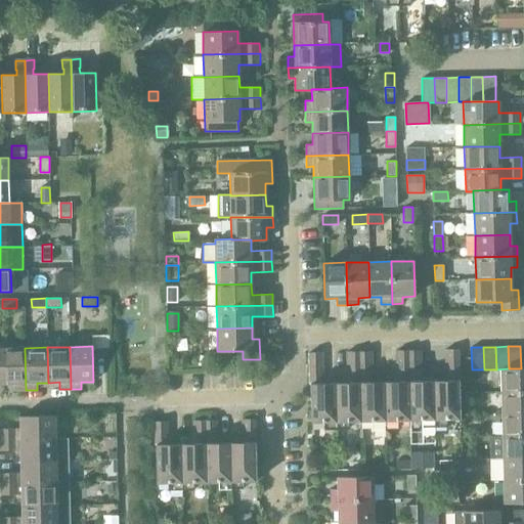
[(25,348),(3,348),(4,384),(15,384),(15,390),(26,390),(25,348)]
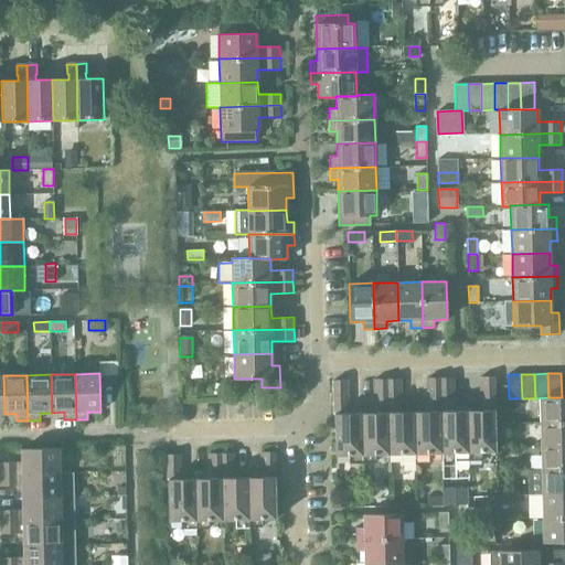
[(483,411),(467,411),(468,460),(481,460),(481,451),(496,451),(493,376),(480,376),(480,398),(483,398),(483,411)]
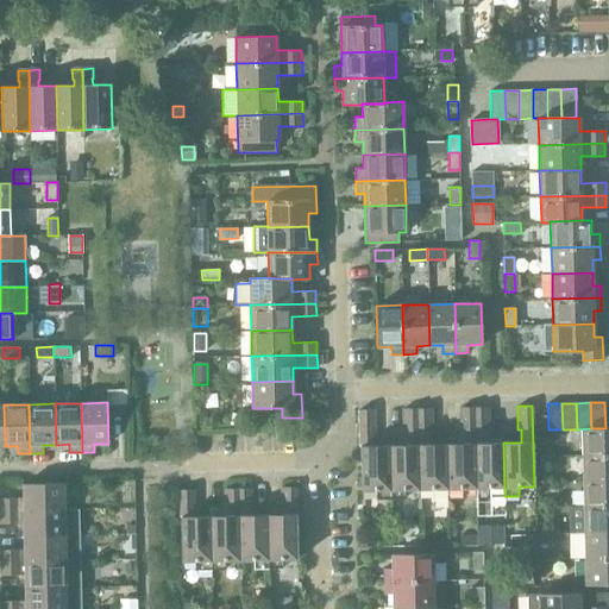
[(464,444),(446,444),(447,498),(462,497),(462,488),(476,488),(475,407),(460,408),(460,432),(464,431),(464,444)]
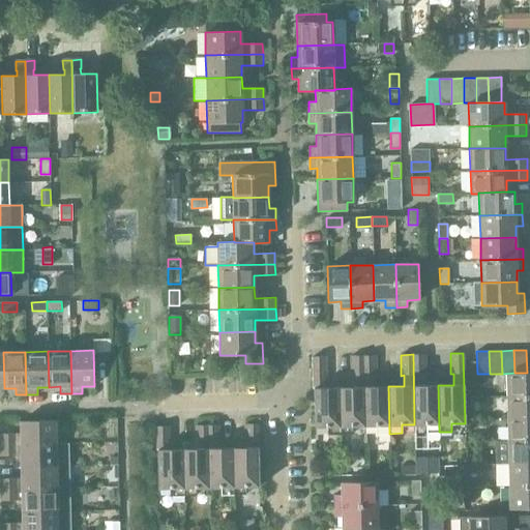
[(424,354),(413,354),(414,424),(427,424),(427,433),(439,432),(438,385),(423,385),(422,375),(425,375),(424,354)]
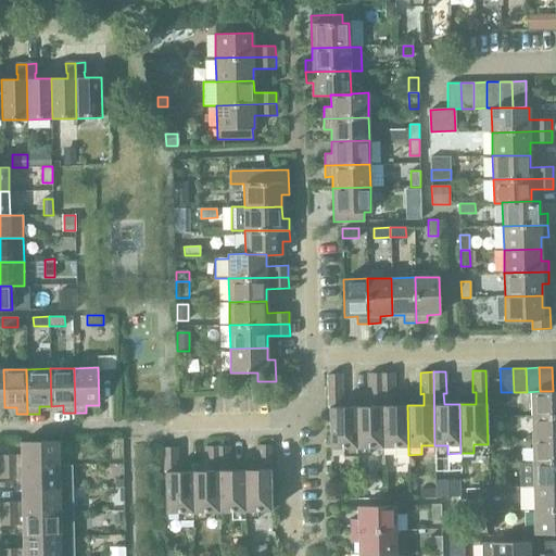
[(371,406),(355,406),(356,456),(369,455),(369,447),(382,446),(381,373),(368,374),(368,395),(371,395),(371,406)]
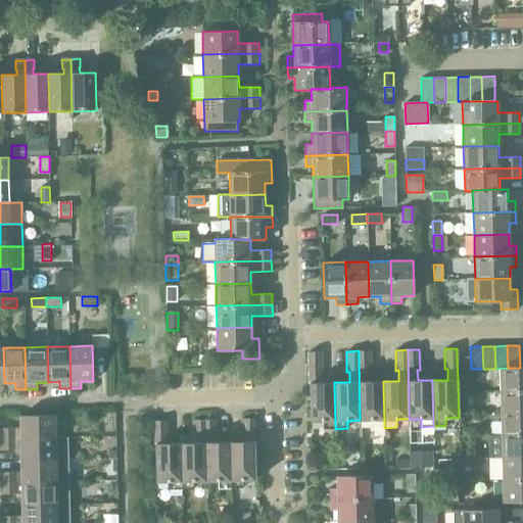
[(370,350),(359,350),(360,420),(372,420),(373,428),(384,428),(383,381),(369,382),(368,371),(371,371),(370,350)]
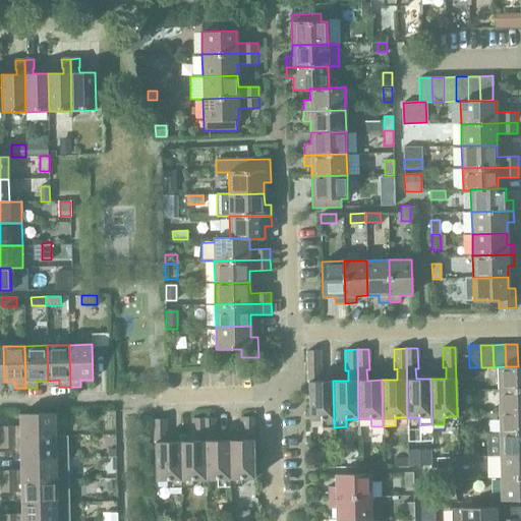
[(334,427),(333,381),(317,382),(317,370),(321,370),(320,350),(307,351),(308,419),(322,419),(322,427),(334,427)]
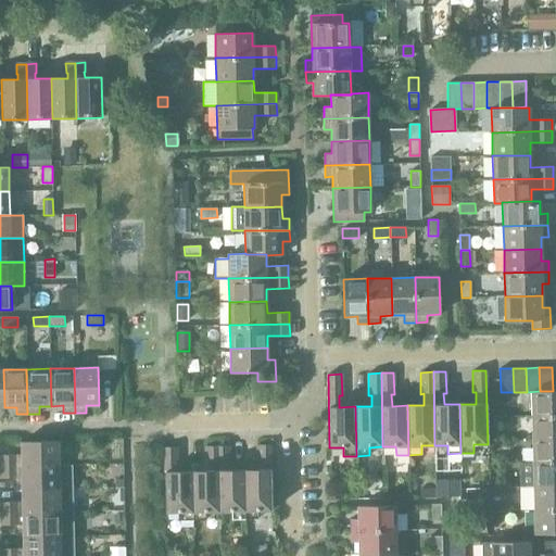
[(555,391),(531,392),(532,416),(555,415),(555,391)]
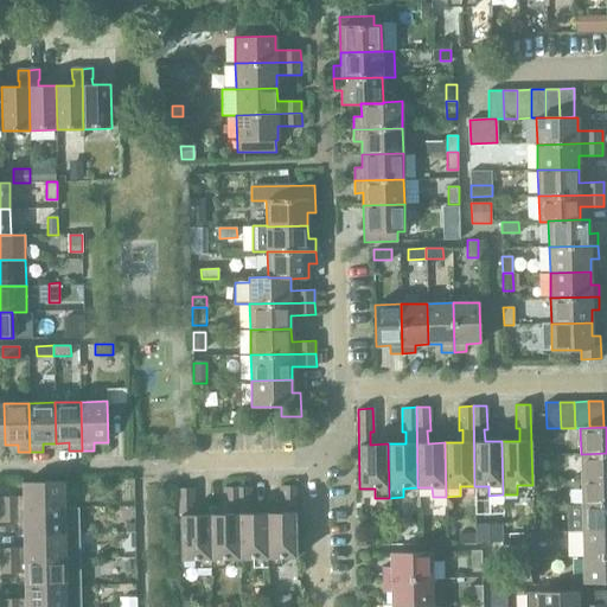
[(606,453),(581,454),(581,480),(606,479),(606,453)]
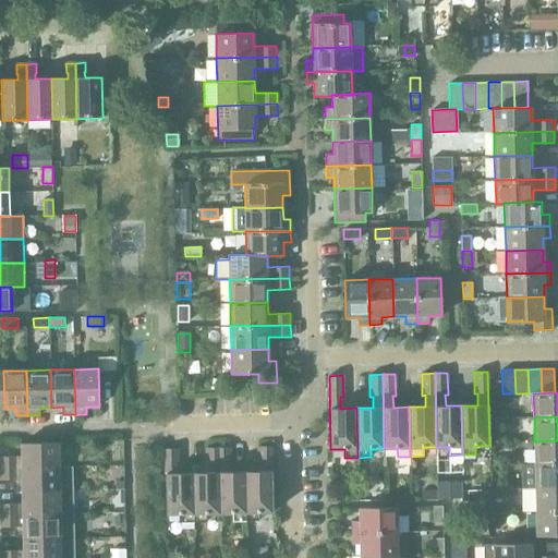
[(557,440),(534,441),(535,464),(557,463),(557,440)]
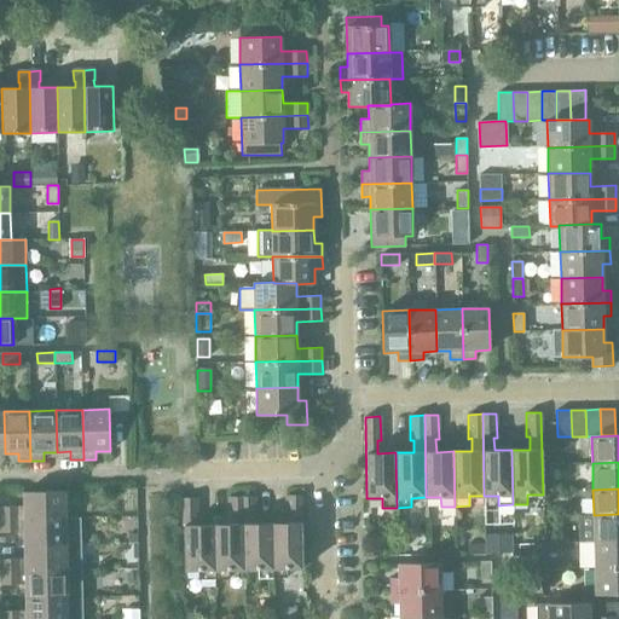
[(0,507),(0,519),(65,518),(65,491),(23,492),(24,507),(0,507)]
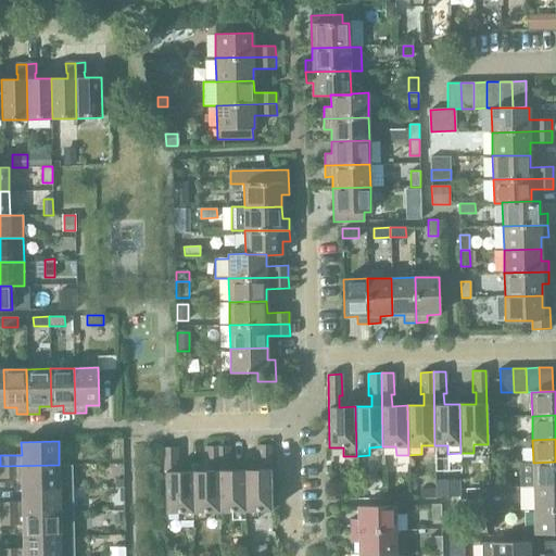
[(260,470),(243,470),(244,519),(257,519),(257,510),(272,509),(270,445),(256,445),(256,458),(260,458),(260,470)]
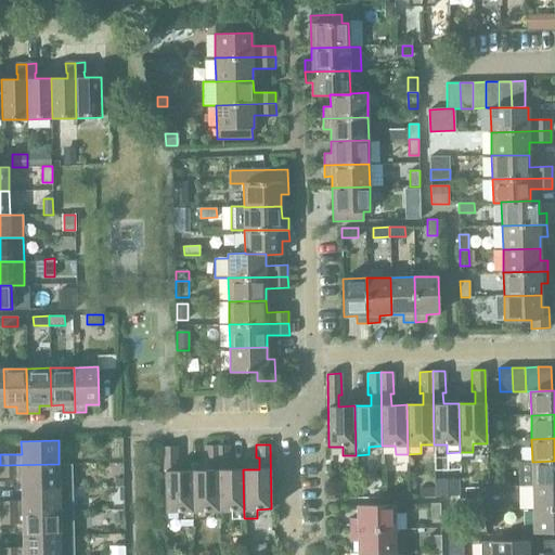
[(207,470),(191,470),(192,519),(205,519),(205,511),(218,511),(217,446),(204,446),(204,459),(207,459),(207,470)]
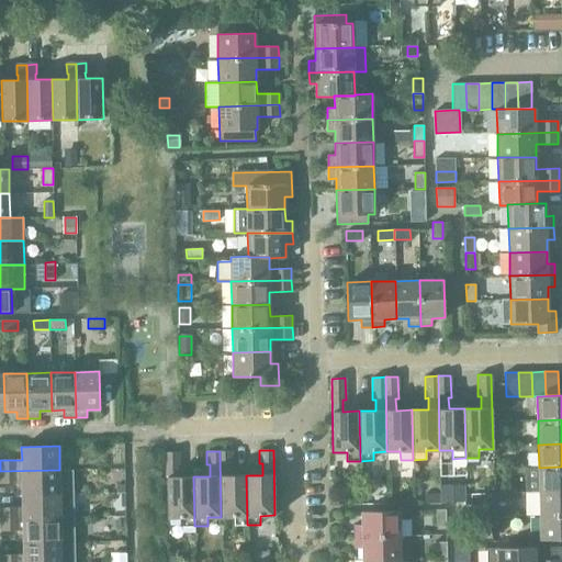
[(233,451),(220,451),(221,517),(234,516),(235,525),(247,525),(246,475),(231,475),(229,464),(233,464),(233,451)]
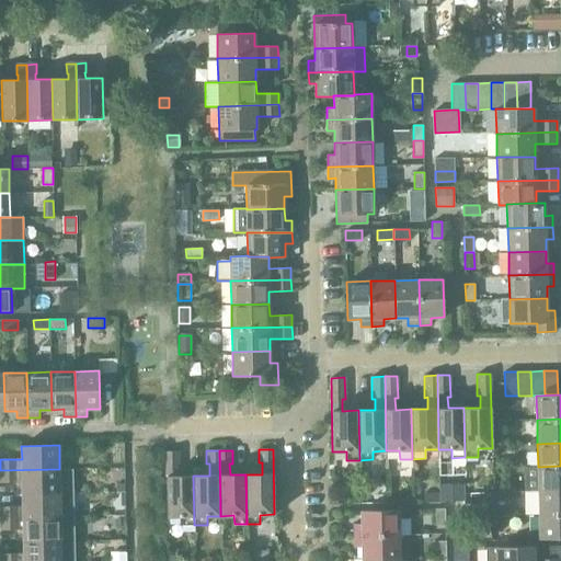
[(194,525),(193,476),(178,476),(176,465),(180,465),(180,451),(165,451),(167,517),(181,516),(182,525),(194,525)]
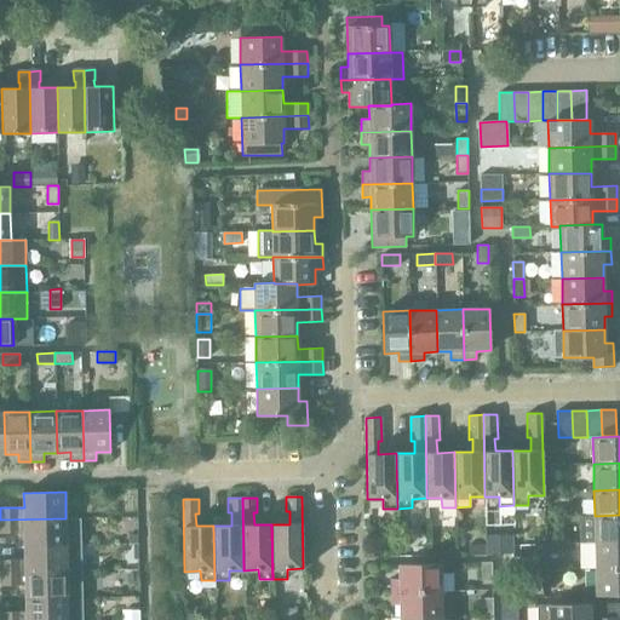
[(619,515),(595,516),(595,543),(619,541),(619,515)]
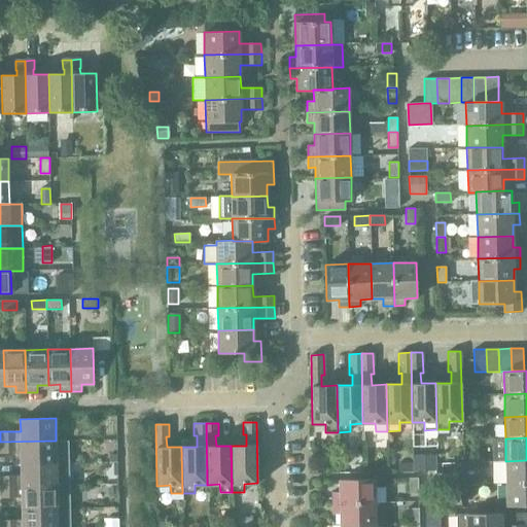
[(0,453),(21,453),(21,464),(69,463),(68,441),(56,441),(0,442),(0,453)]
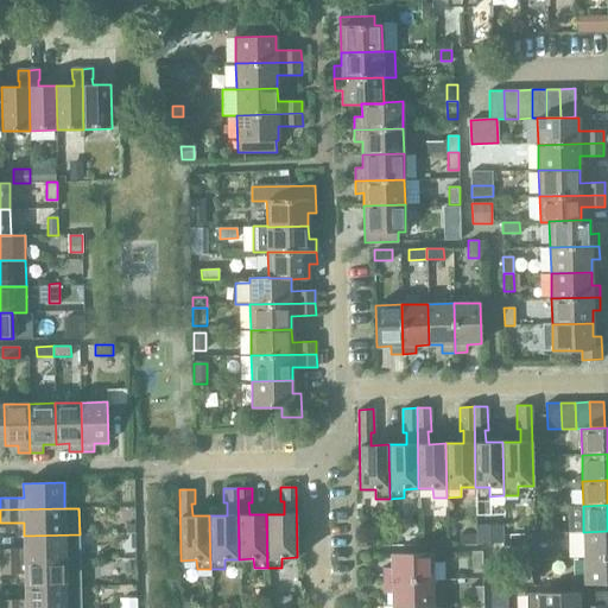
[(502,526),(475,526),(476,544),(504,543),(502,526)]
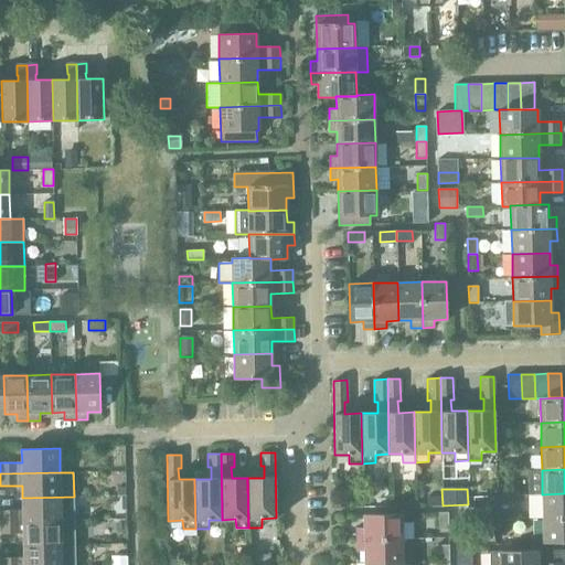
[(564,493),(542,494),(542,518),(564,516),(564,493)]
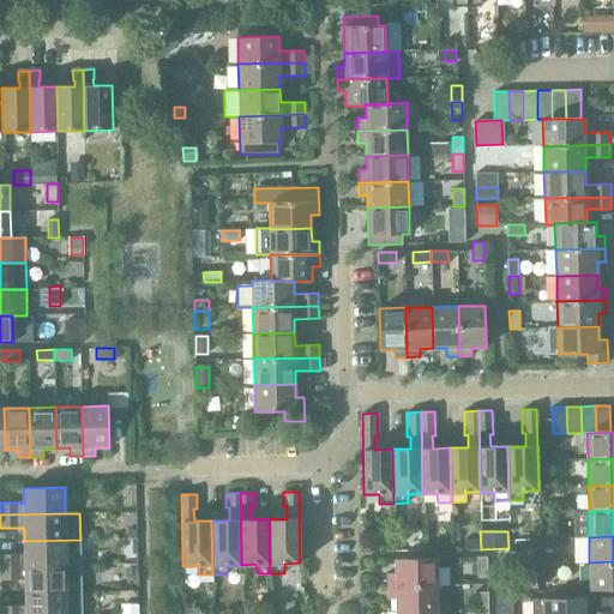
[(0,554),(0,567),(80,565),(80,540),(24,541),(25,554),(0,554)]
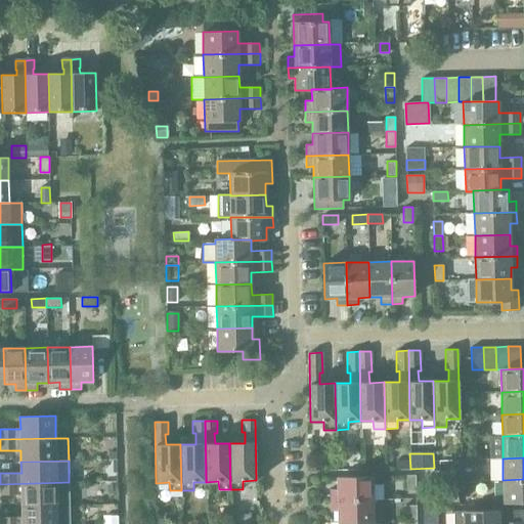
[(450,462),(439,462),(439,472),(451,472),(450,462)]
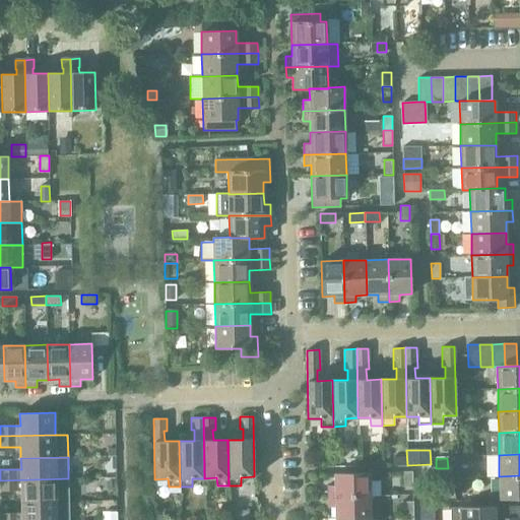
[(403,472),(403,486),(412,486),(412,471),(403,472)]
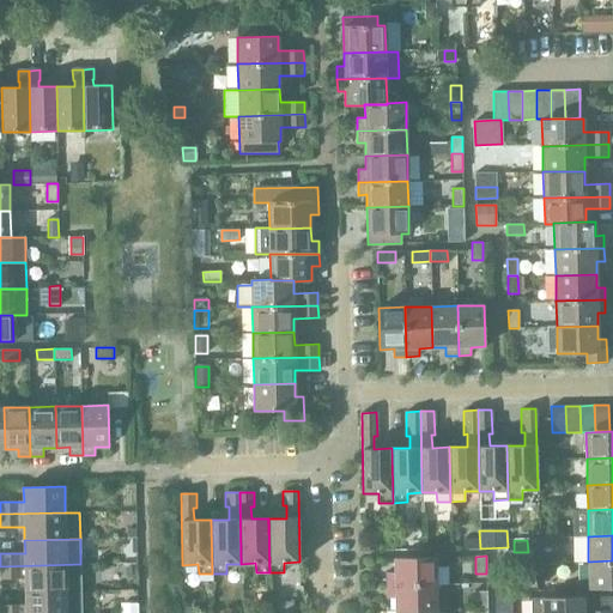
[(387,572),(387,586),(436,584),(448,584),(448,566),(436,568),(436,557),(394,558),(395,572),(387,572)]
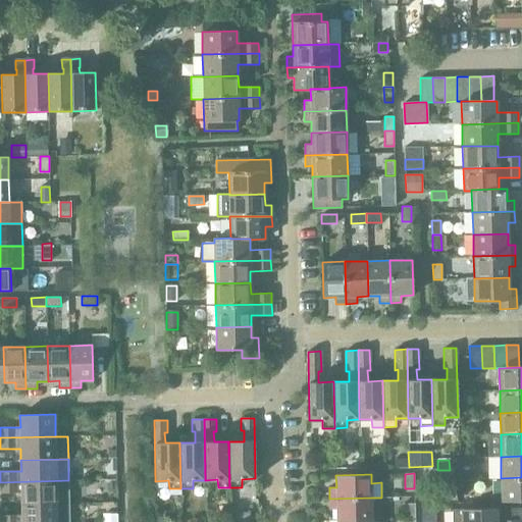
[(521,477),(501,478),(502,502),(521,501),(521,477)]
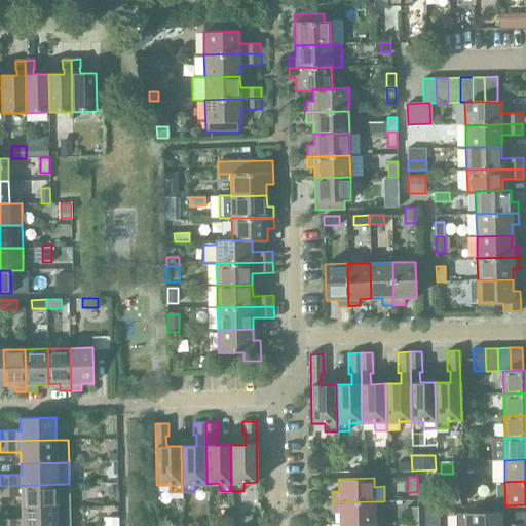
[(22,496),(22,508),(70,506),(69,484),(0,486),(0,496),(22,496)]
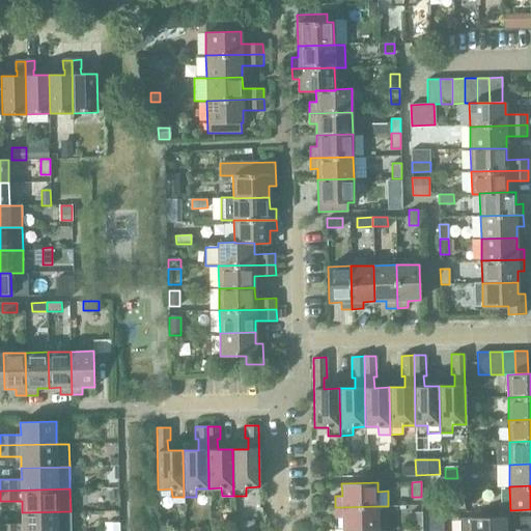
[(475,490),(464,490),(464,505),(475,505),(475,490)]
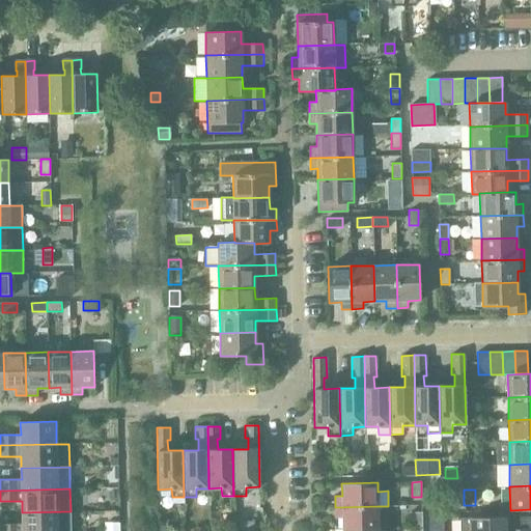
[(342,518),(342,529),(379,528),(378,506),(335,507),(335,518),(342,518)]
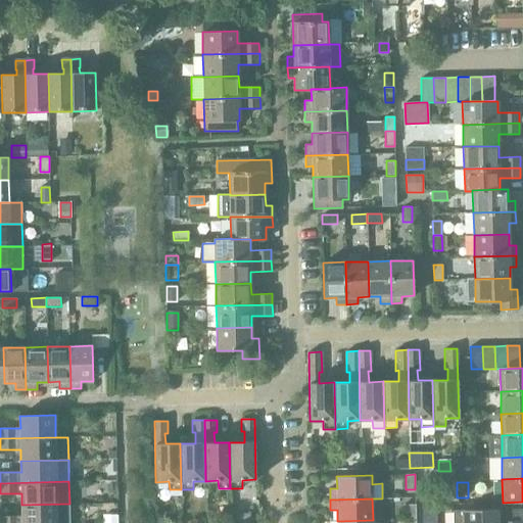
[(1,522),(69,522),(69,504),(21,505),(22,516),(1,516),(1,522)]
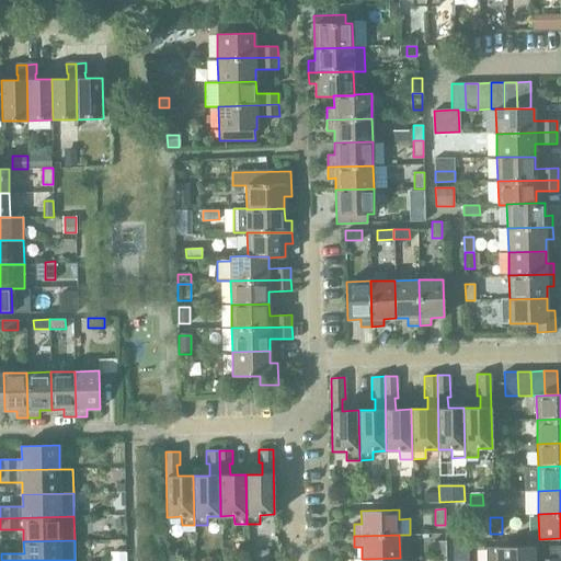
[(435,541),(436,558),(446,557),(445,541),(435,541)]
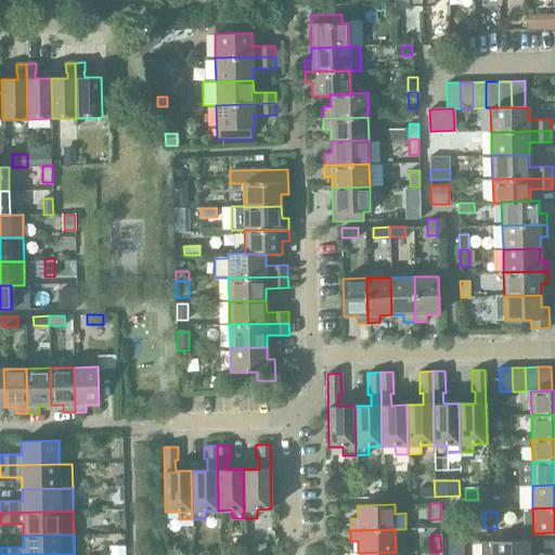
[(480,542),(480,554),(551,554),(552,553),(529,553),(529,540),(480,542)]
